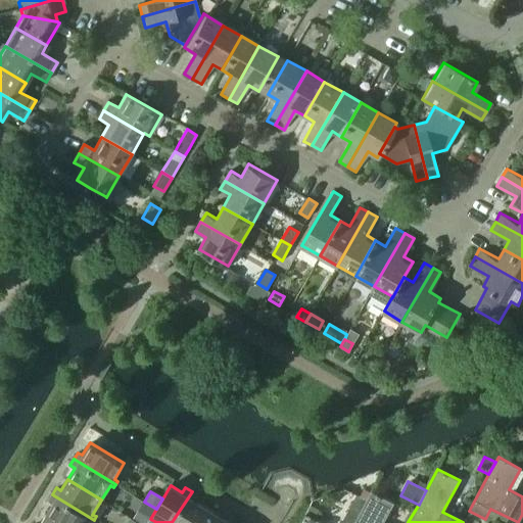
[(196,522),(206,508),(195,501),(198,495),(192,491),(172,522),(196,522)]
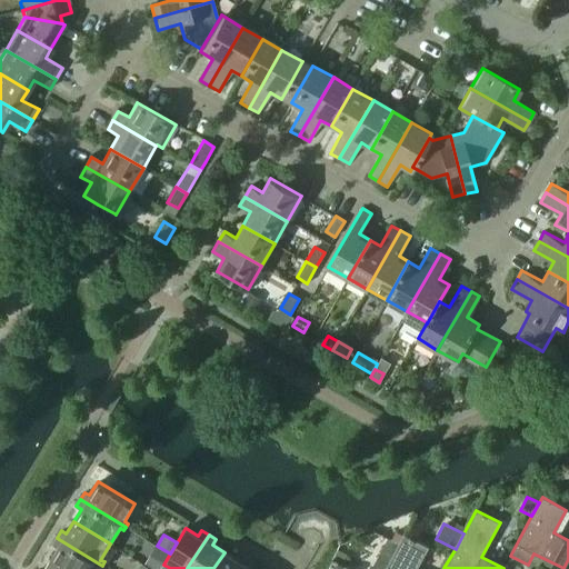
[(416,568),(428,547),(403,535),(399,543),(391,558),(390,559),(385,568),(416,568)]
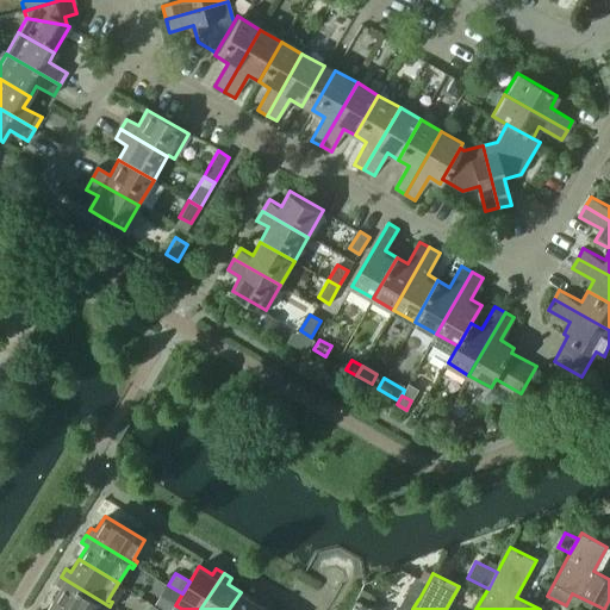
[(107,609),(110,607),(61,577),(56,584),(62,587),(54,601),(68,609),(101,609),(104,608),(107,609)]
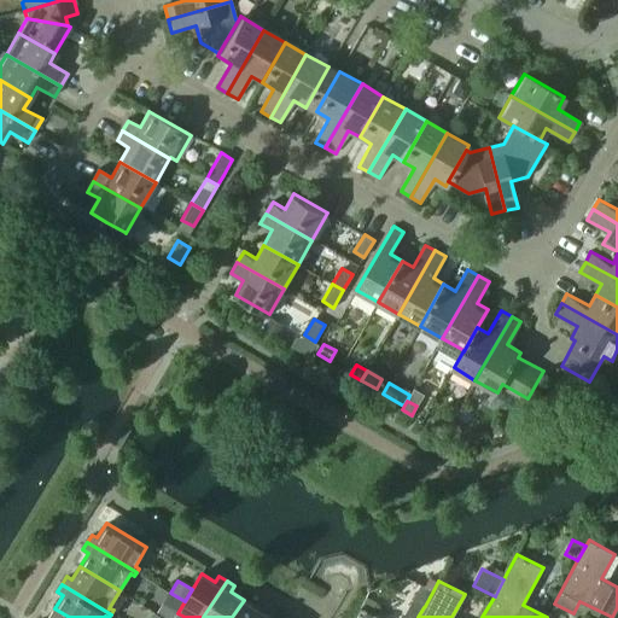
[(421,584),(402,617),(418,617),(424,607),(425,606),(433,590),(421,584)]
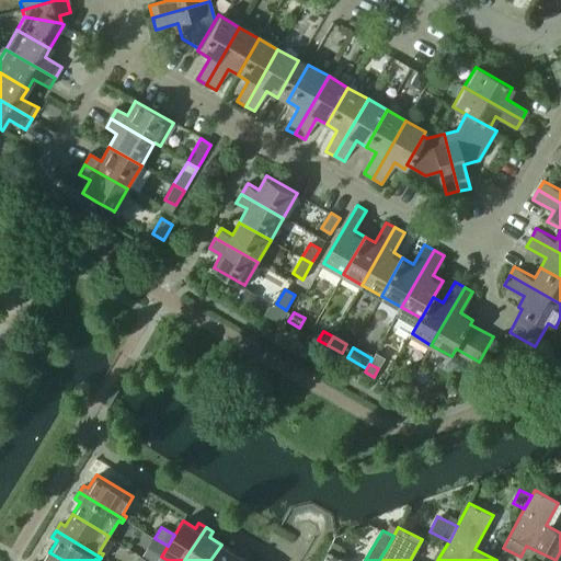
[(152,537),(141,556),(151,560),(157,560),(161,557),(168,546),(155,538),(152,537)]
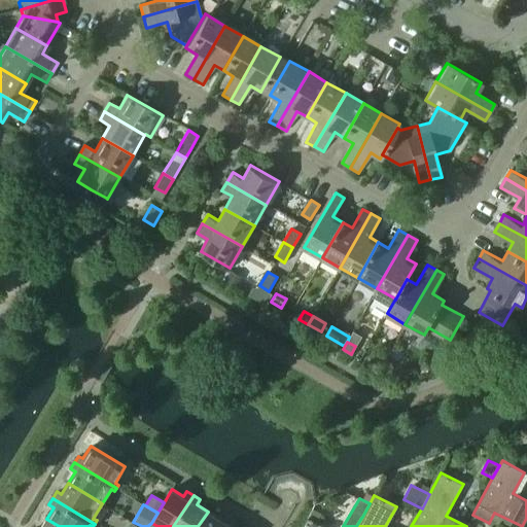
[(313,506),(308,518),(302,526),(325,526),(316,522),(322,512),(313,506)]
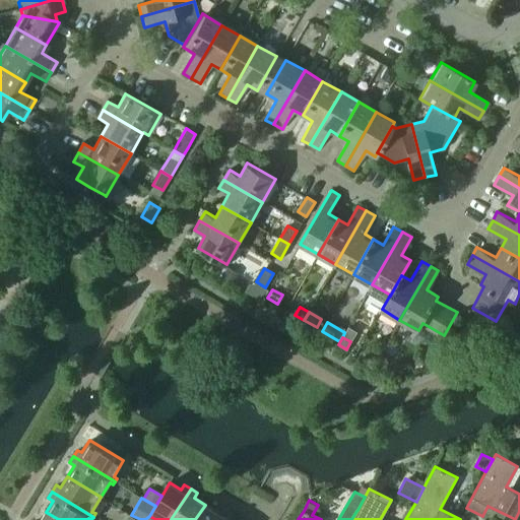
[(219,519),(225,510),(219,506),(216,511),(205,505),(195,519),(219,519)]
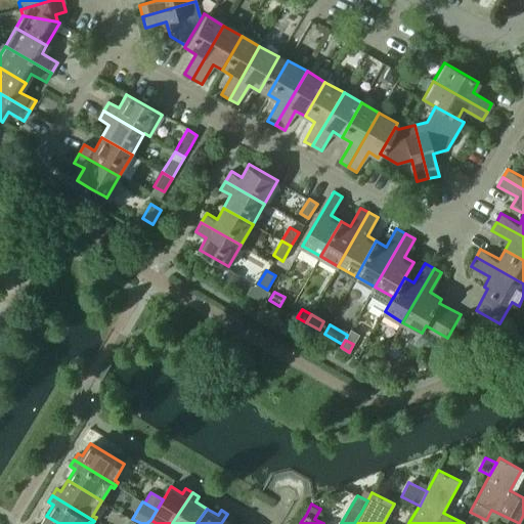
[(234,518),(227,514),(221,523),(232,523),(231,523),(234,518)]
